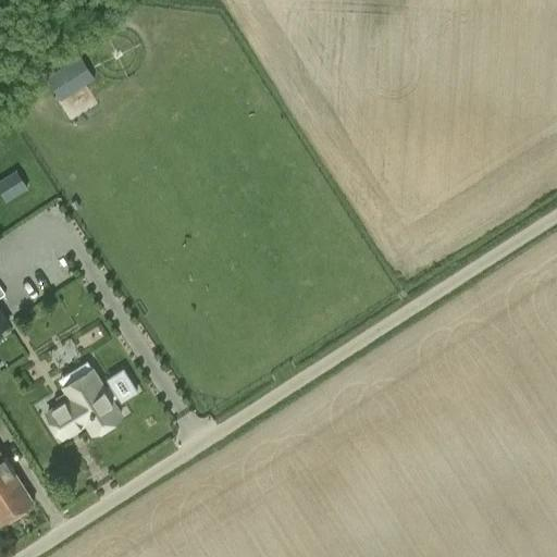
[(79,56),(70,62),(85,84),(94,77),(79,56)]
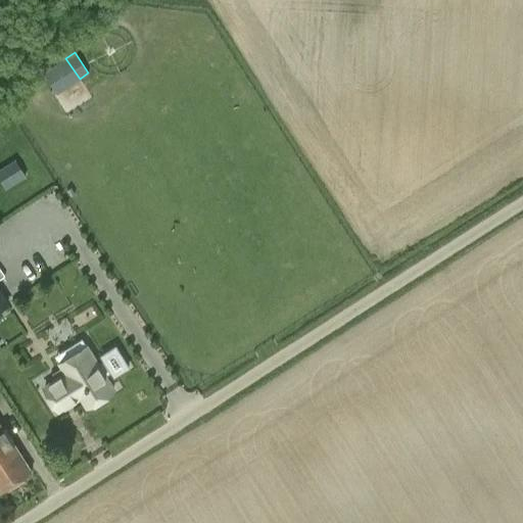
[(0,167),(0,178),(6,188),(27,176),(16,157),(0,167)]
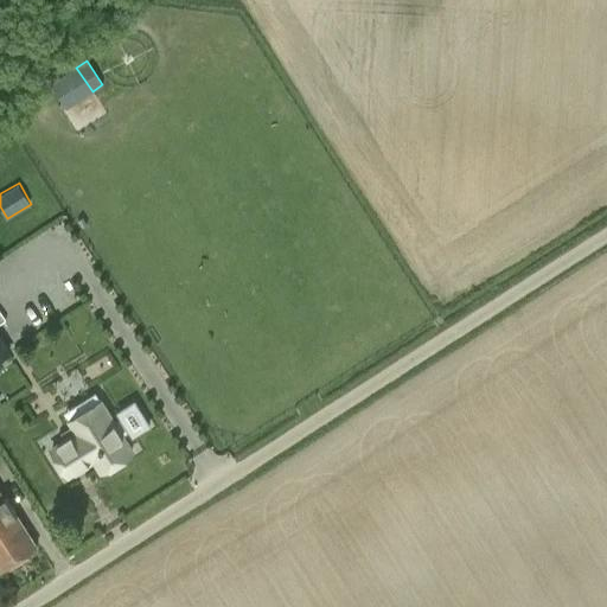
[(0,359),(11,353),(0,336),(0,359)]
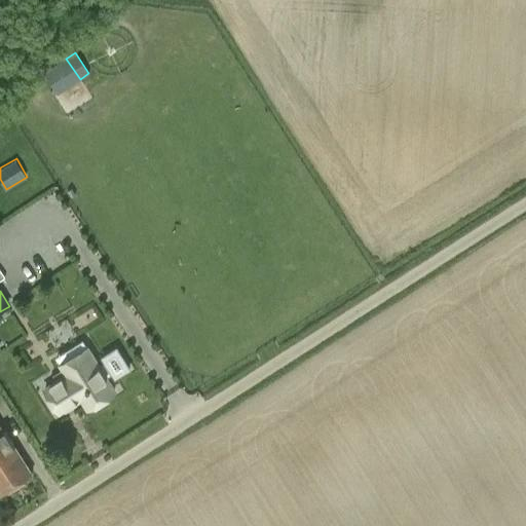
[(114,390),(107,378),(112,375),(115,380),(132,370),(117,346),(101,357),(104,363),(99,366),(88,349),(61,367),(62,370),(52,375),(57,382),(45,389),(61,413),(81,400),(86,408),(114,390)]
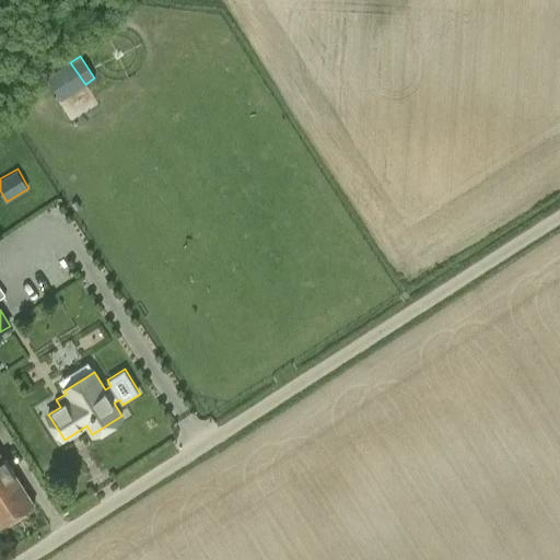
[(0,451),(0,527),(34,505),(0,451)]
